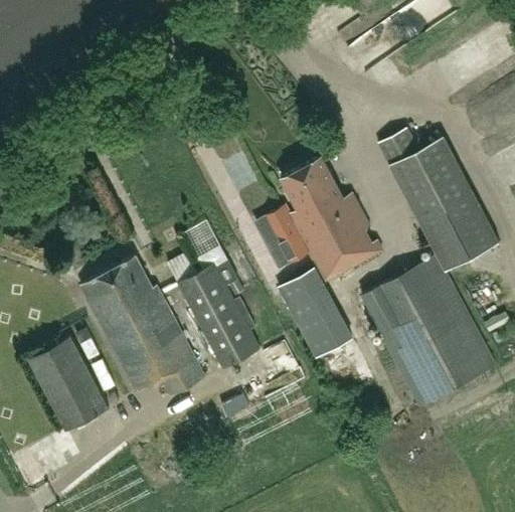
[(408,40),(469,0),(415,0),(350,43),(359,57),(401,29),(408,40)]
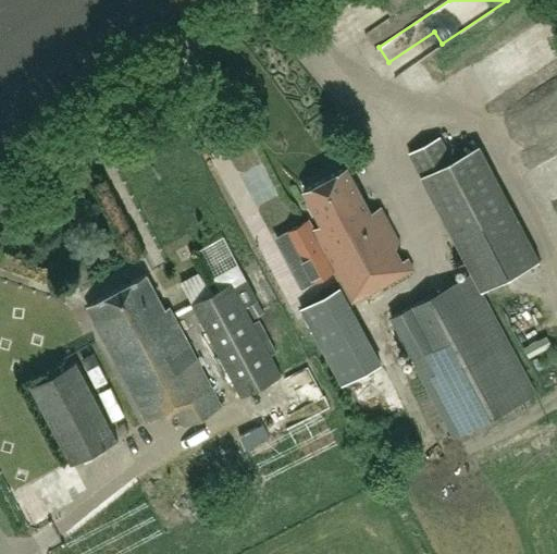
[(409,157),(482,294),(540,263),(480,147),(452,160),(441,138),(409,157)]
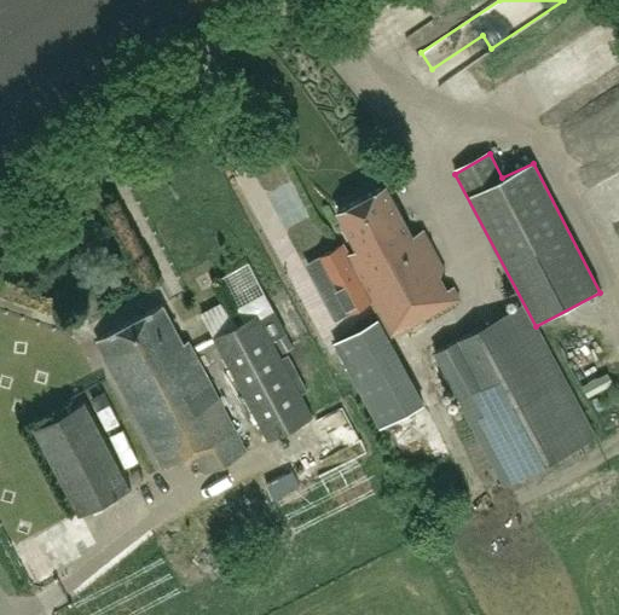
[(351,260),(362,282),(382,321),(333,349),(379,434),(422,411),(386,344),(458,307),(452,295),(445,297),(438,284),(445,280),(422,237),(411,242),(385,190),(336,215),(358,256),(351,260)]
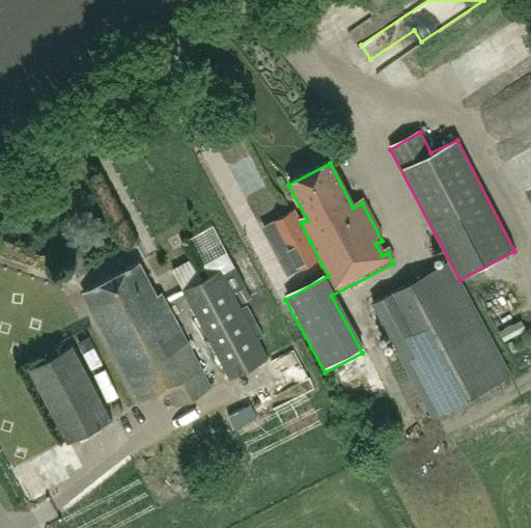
[(301,223),(300,223),(296,214),(272,226),(279,240),(270,244),(277,257),(282,255),(290,273),(306,265),(298,248),(310,242),(301,223)]
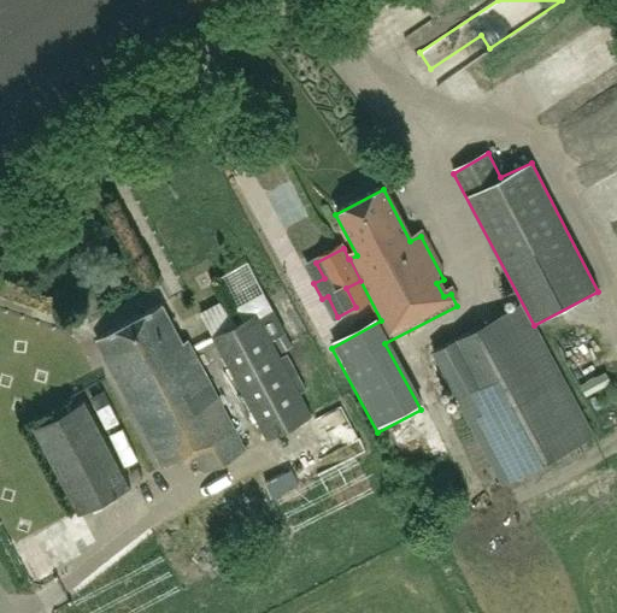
[(162,306),(97,341),(164,469),(193,454),(204,475),(246,453),(187,342),(182,345),(162,306)]
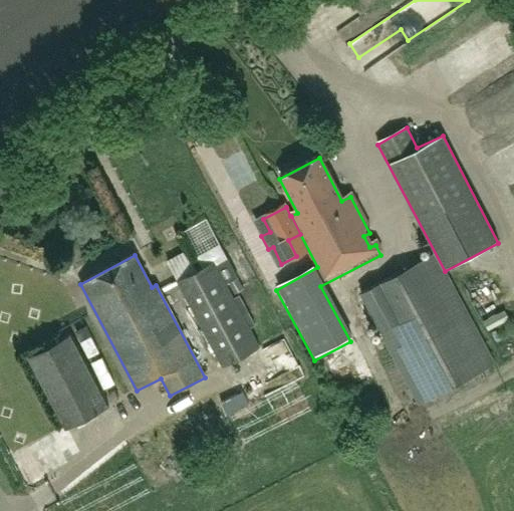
[(433,256),(361,294),(421,406),(492,367),(433,256)]
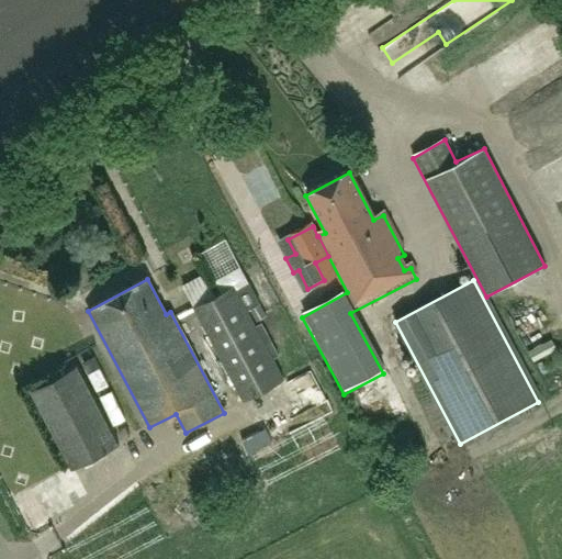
[(283,381),(272,361),(279,358),(262,325),(255,328),(247,313),(250,312),(257,324),(266,319),(259,305),(260,305),(249,284),(236,292),(234,288),(194,310),(244,402),(283,381)]
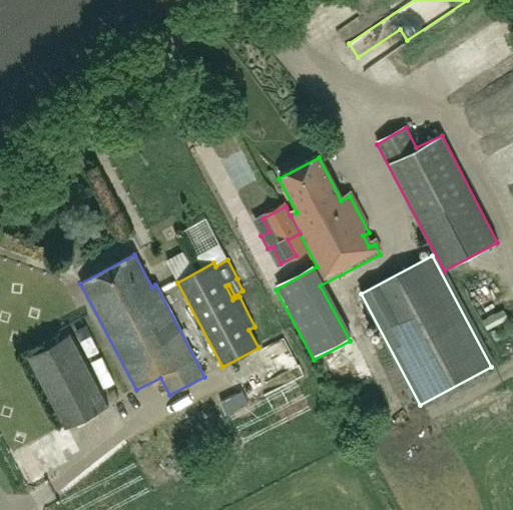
[(489,328),(510,318),(506,309),(484,319),(489,328)]
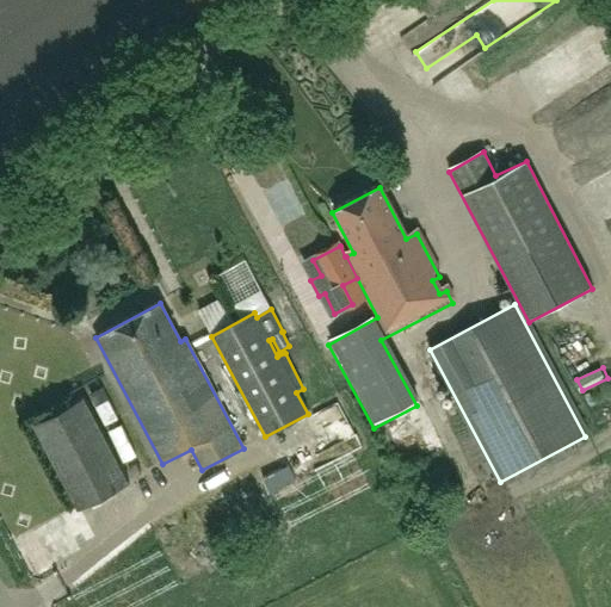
[(107,422),(121,416),(112,396),(98,402),(107,422)]
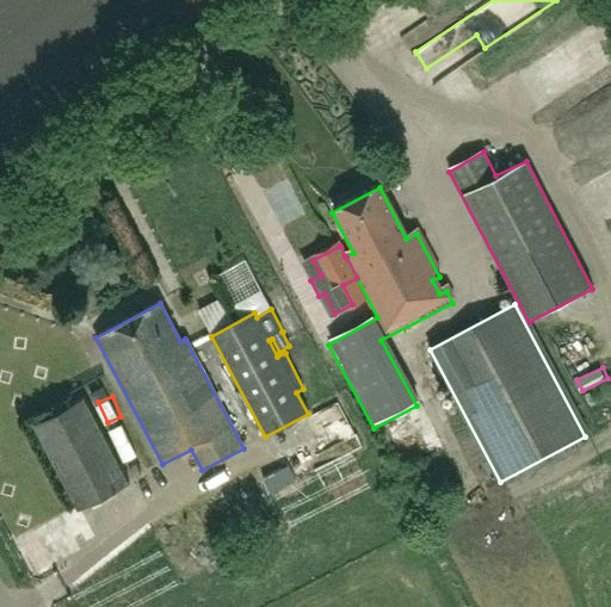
[(84,400),(34,426),(78,512),(128,485),(84,400)]
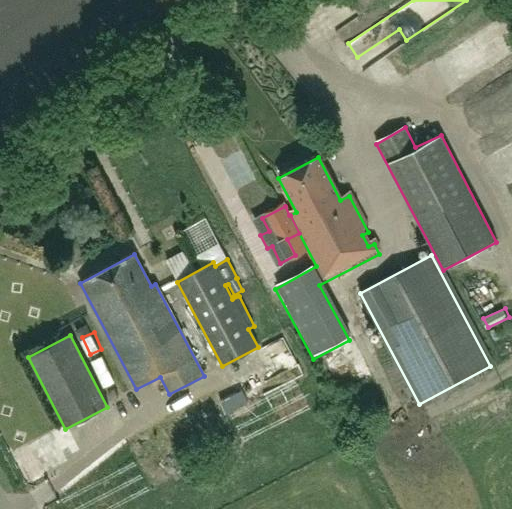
[(276,352),(280,369),(295,365),(290,348),(276,352)]
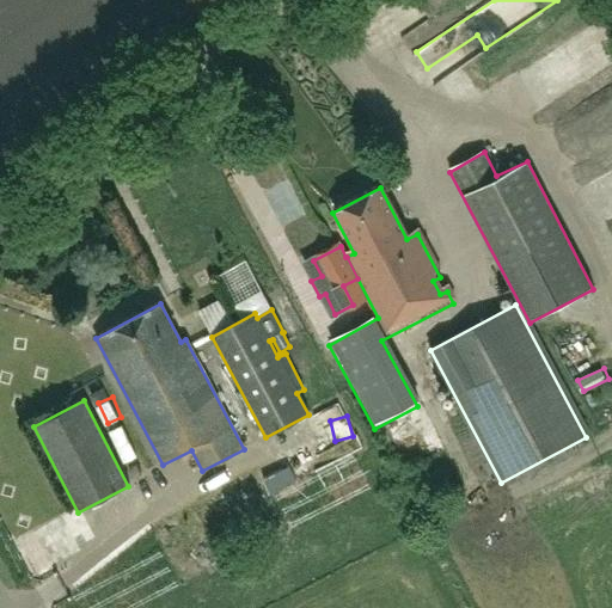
[(126,418),(111,423),(124,462),(139,459),(126,418)]
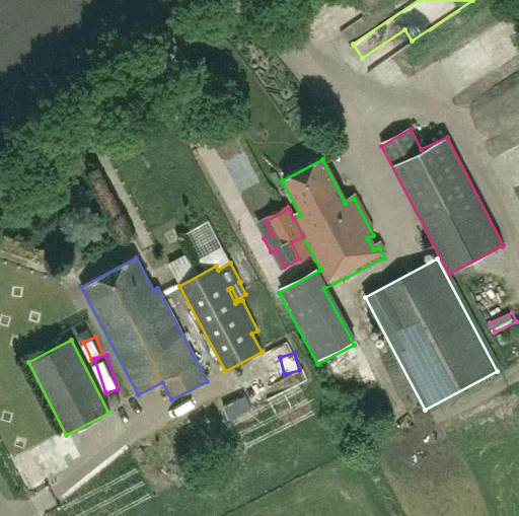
[(361,368),(343,379),(351,394),(369,383),(361,368)]
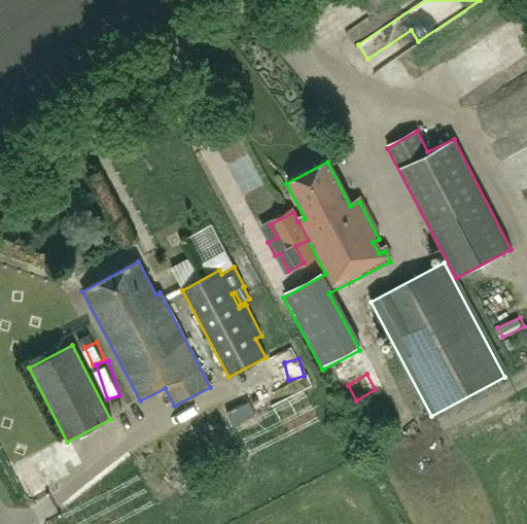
[(110,407),(114,414),(121,411),(117,403),(110,407)]
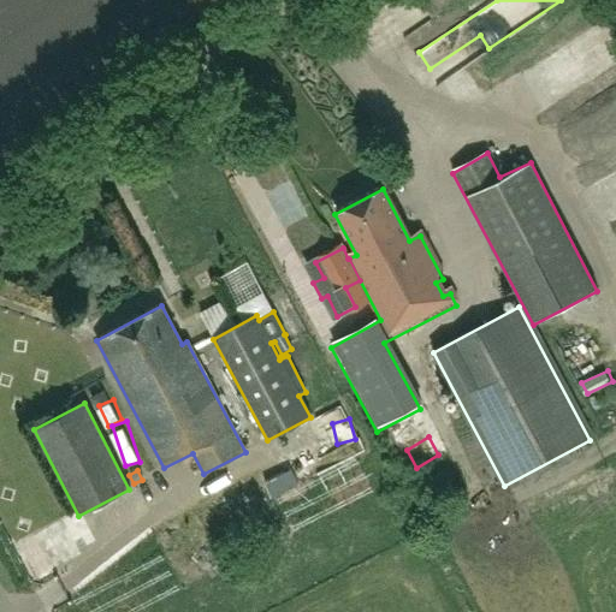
[(102,518),(88,528),(100,545),(114,535),(102,518)]
